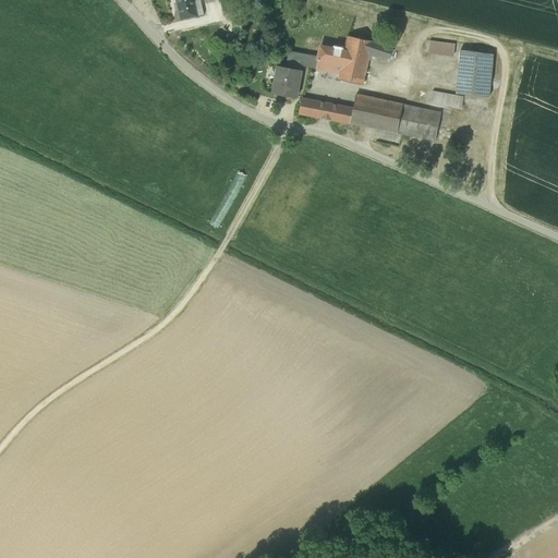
[(176,0),(180,20),(197,16),(193,0),(176,0)]
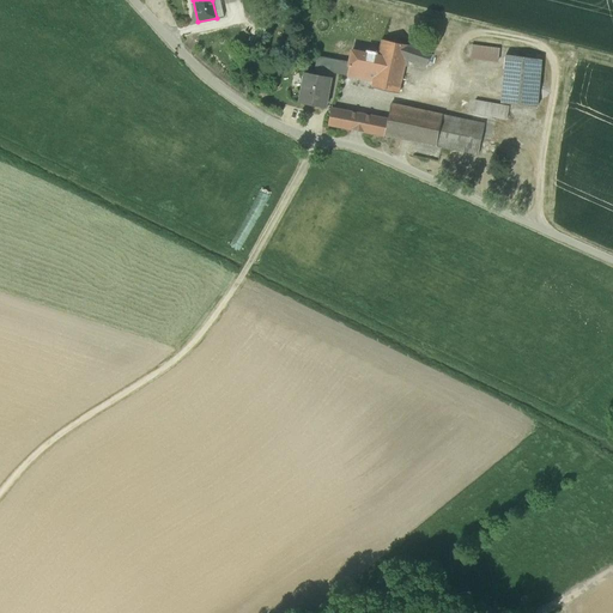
[(220,0),(212,0),(217,18),(224,16),(220,0)]
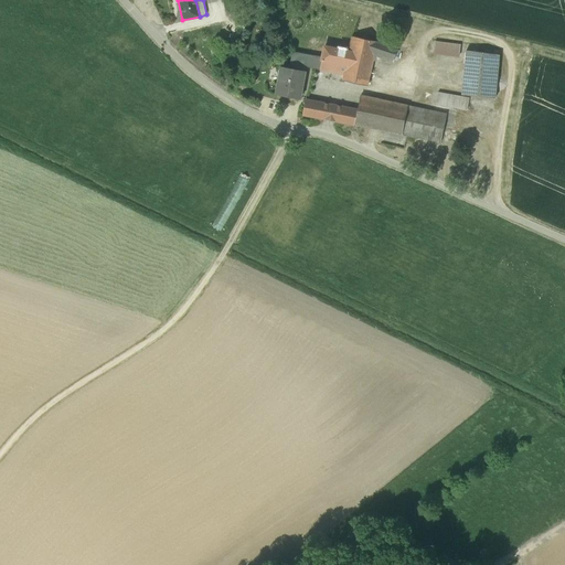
[(342,81),(368,86),(374,55),(393,62),(397,49),(376,42),(352,36),(349,52),(344,74),(342,81)]
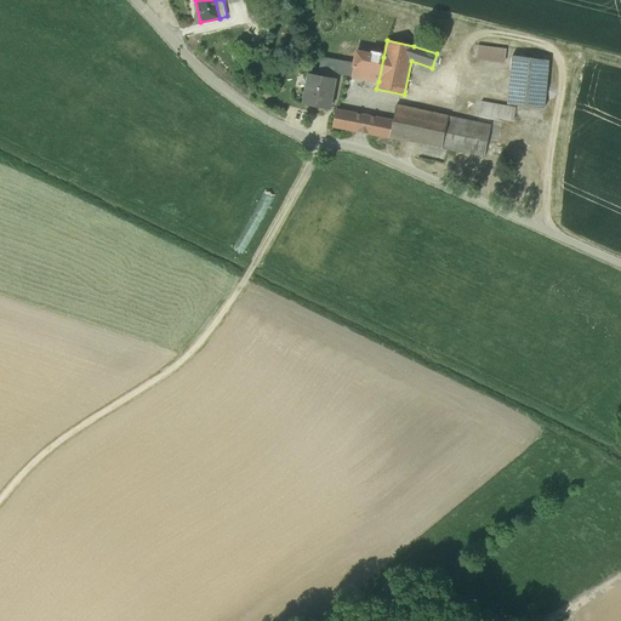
[(477,58),(505,62),(506,49),(478,45),(477,58)]
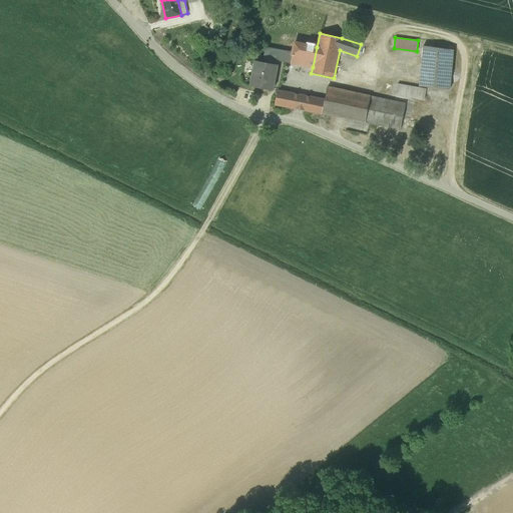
[(295,42),(293,53),(291,62),(313,67),(317,47),(295,42)]
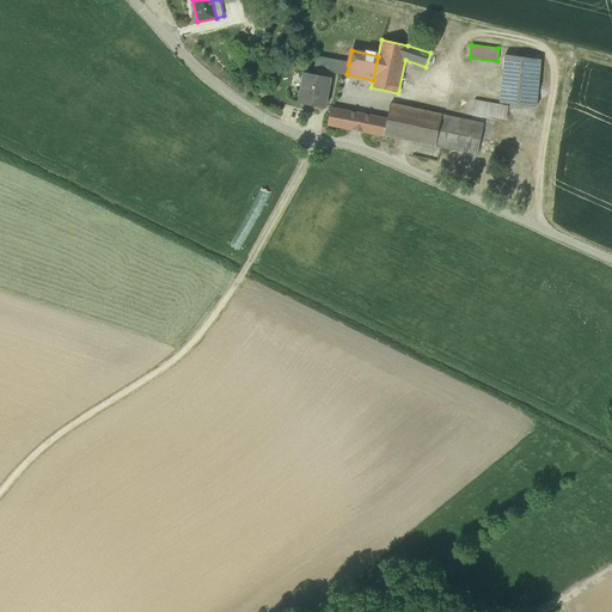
[(500,103),(536,108),(540,60),(505,55),(500,103)]
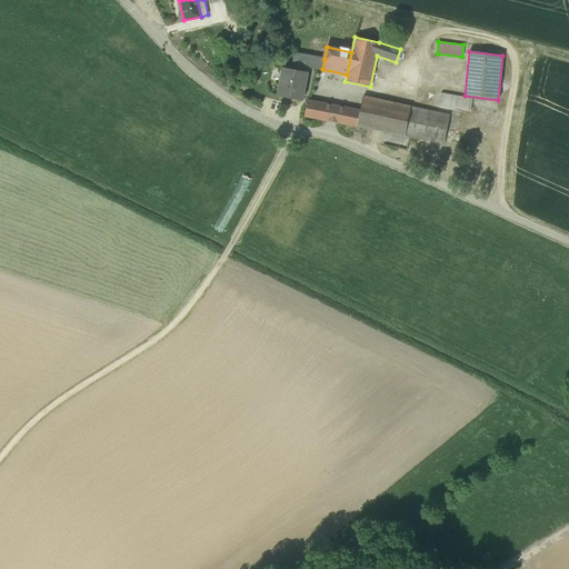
[(310,67),(322,69),(325,59),(316,58),(316,57),(296,53),(295,53),(295,55),(292,69),(305,71),(307,65),(310,65),(310,67)]
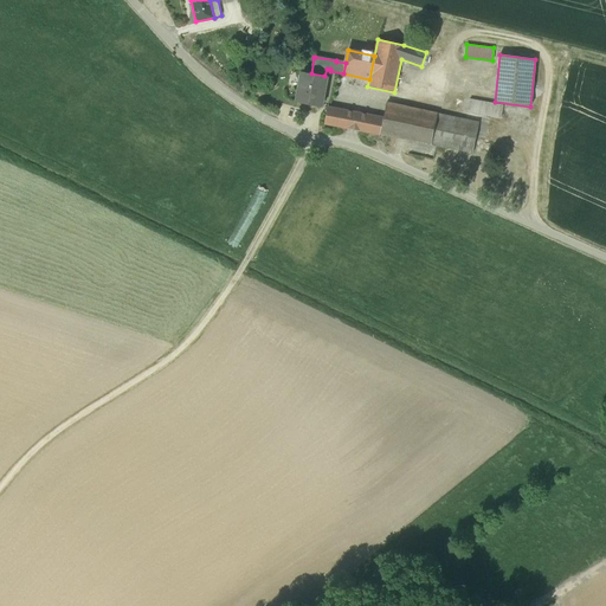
[(327,77),(324,76),(311,73),(302,72),(302,73),(303,73),(297,101),(296,101),(296,102),(321,107),(323,96),(321,96),(324,77),(327,77)]
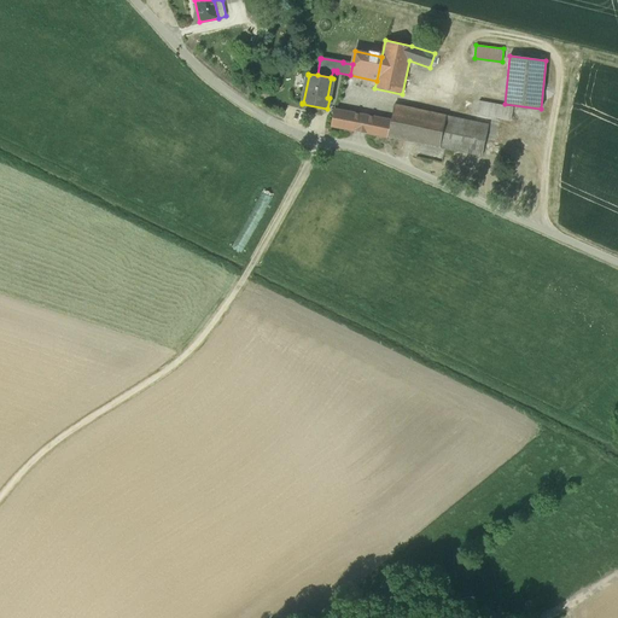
[(263,87),(257,97),(267,103),(272,93),(263,87)]
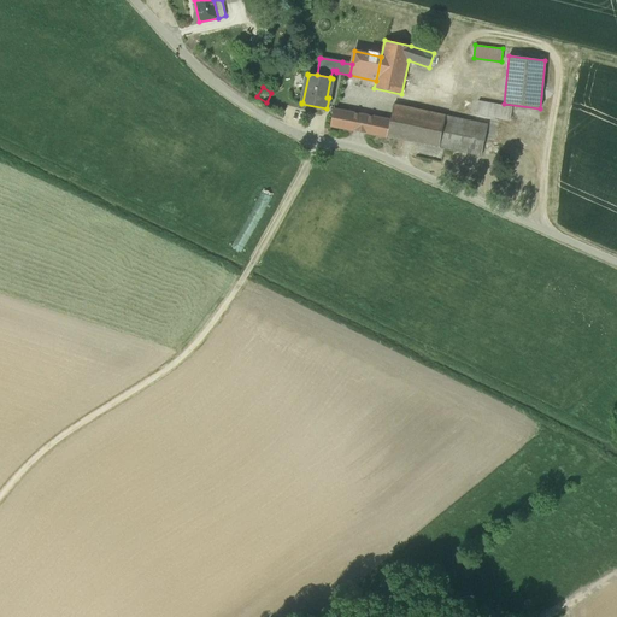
[(476,115),(510,121),(512,107),(479,101),(476,115)]
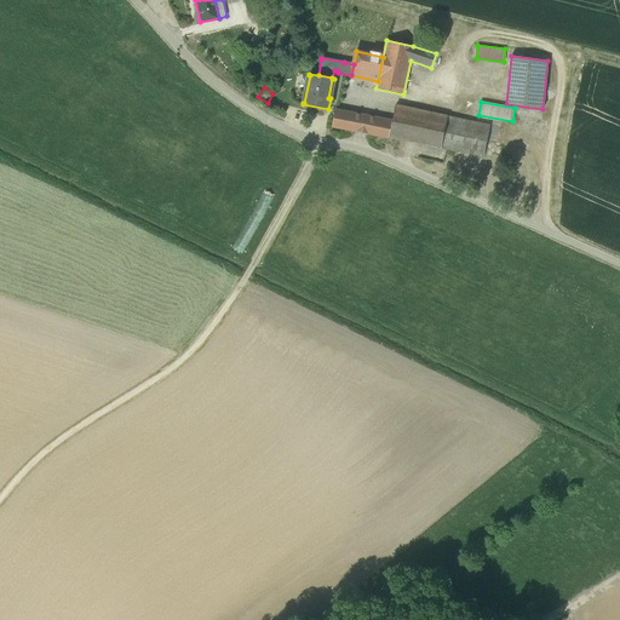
[(389,137),(441,148),(448,116),(395,105),(392,121),(389,137)]
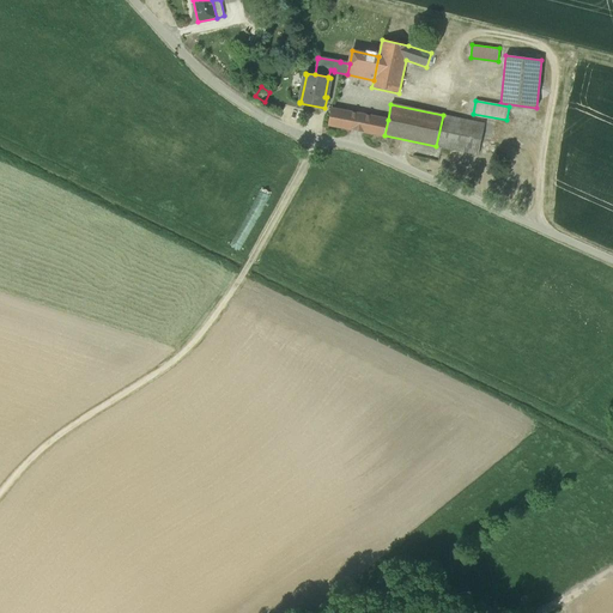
[(328,125),(353,129),(356,114),(332,109),(328,125)]
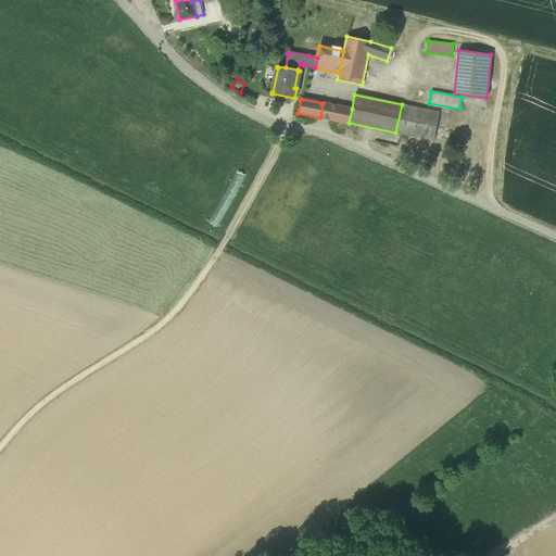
[(320,117),(329,118),(332,104),(323,103),(320,117)]
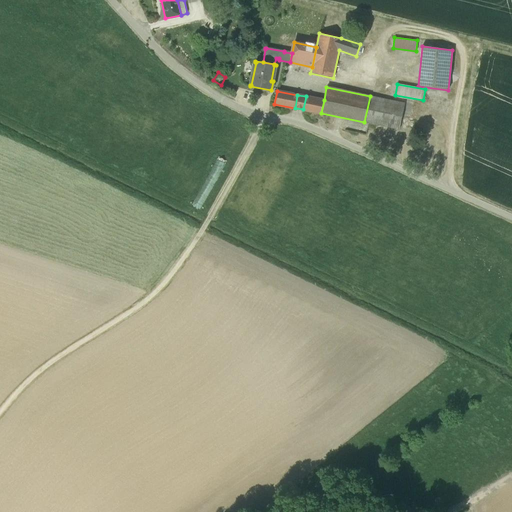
[(303,109),(321,113),(324,100),(306,96),(303,109)]
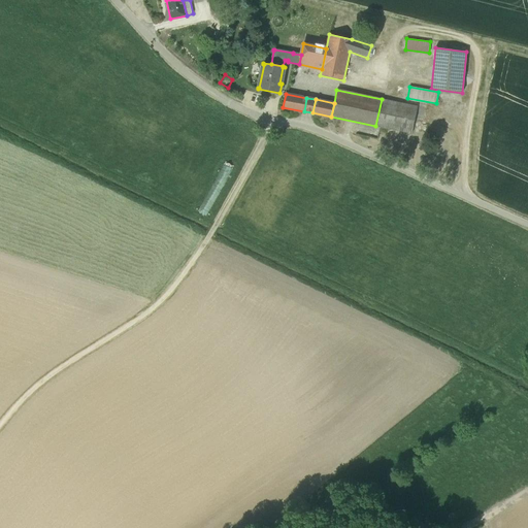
[(417,106),(382,99),(375,126),(411,133),(417,106)]
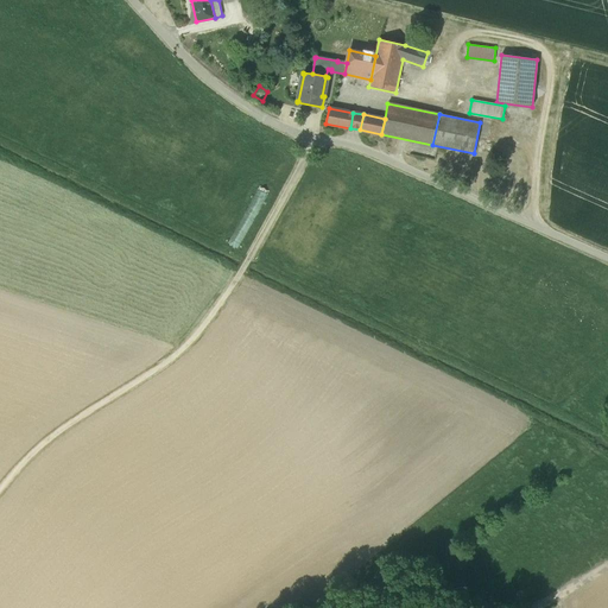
All buildings are outlined.
